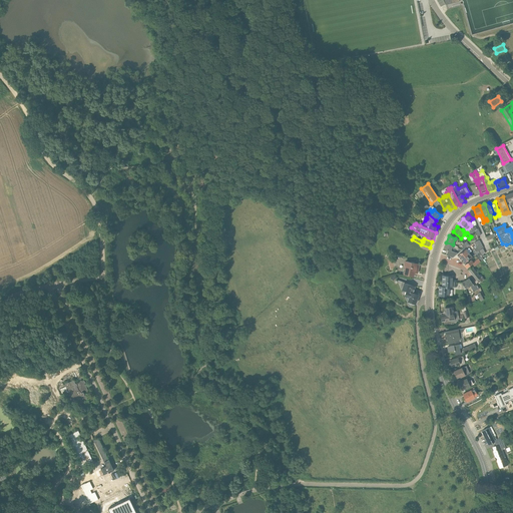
[(478,250),(483,248),(483,247),(479,240),(474,242),(475,244),(476,247),(478,250)]
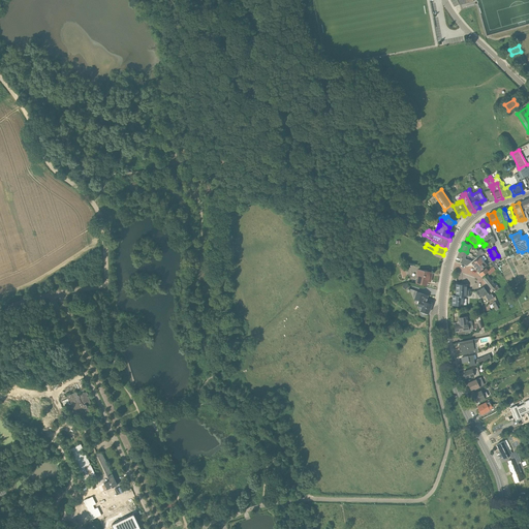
[(465,258),(467,252),(460,250),(458,256),(462,257),(460,263),(467,266),(471,261),(465,258)]
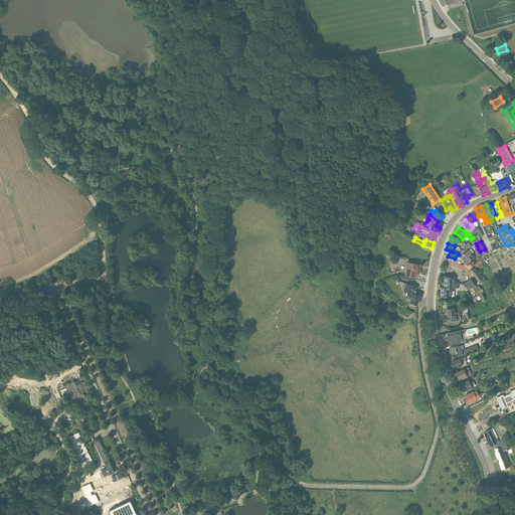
[(460,256),(463,261),(471,253),(468,249),(460,256)]
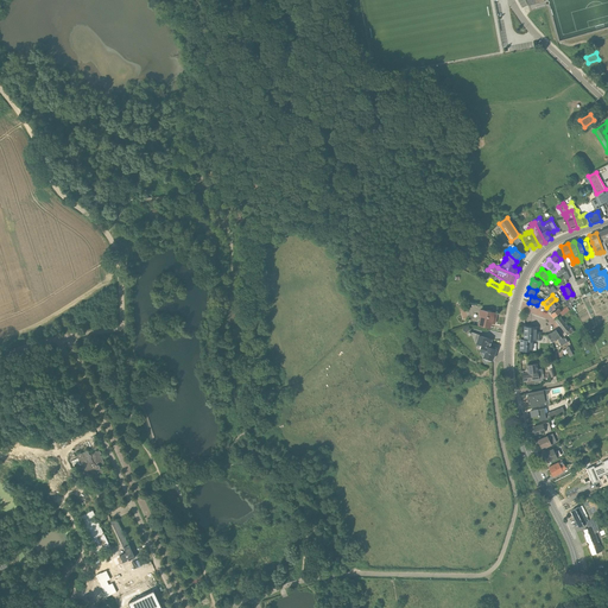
[(556,299),(546,308),(550,312),(559,305),(556,299)]
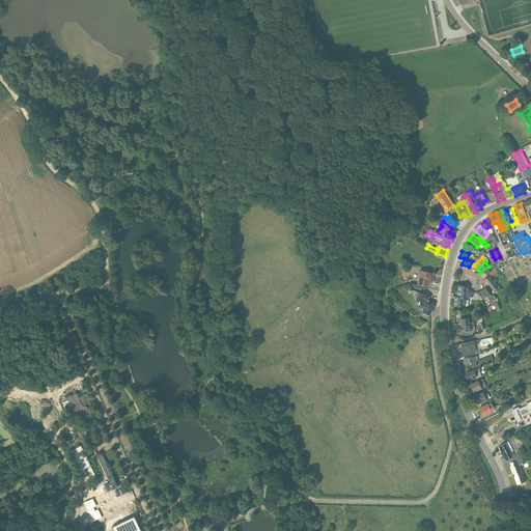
[(495,268),(490,272),(488,269),(481,274),(483,278),(488,273),(491,276),(499,269),(500,269),(499,267),(498,266),(495,268)]
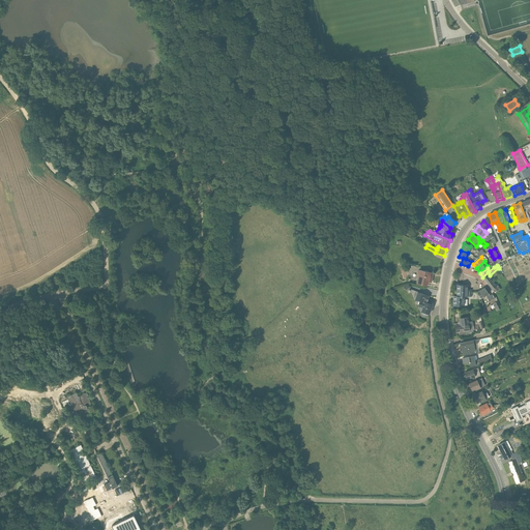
[(416,283),(421,284),(427,285),(428,281),(431,282),(432,277),(433,277),(433,273),(418,270),(417,274),(418,275),(416,283)]
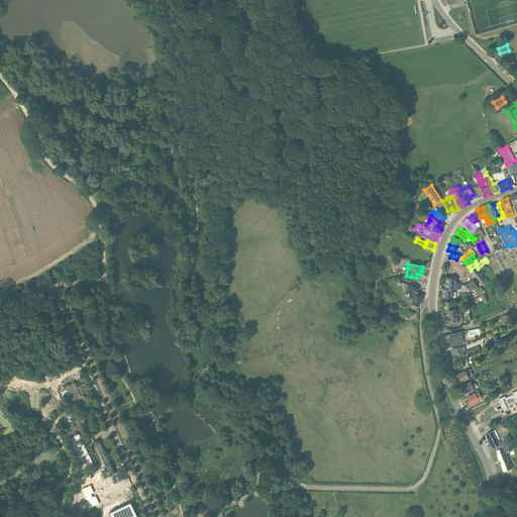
[(472,272),(476,277),(481,283),(483,281),(486,286),(487,285),(486,284),(489,282),(486,279),(485,280),(480,274),(476,268),(472,272)]
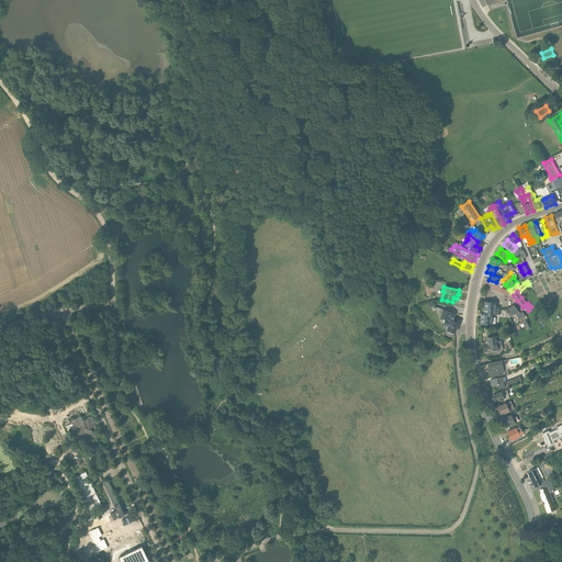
[(495,315),(499,315),(499,307),(495,307),(496,303),(485,302),(484,314),(483,314),(481,314),(481,318),(481,324),(493,324),(495,324),(495,317),(493,317),(493,315),(495,316),(495,315)]
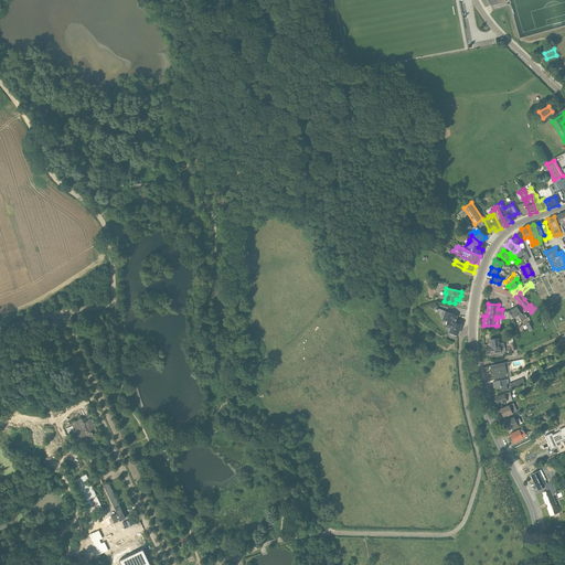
[(521,321),(528,318),(525,315),(522,316),(521,312),(521,313),(516,307),(511,310),(515,316),(515,317),(518,316),(521,321)]
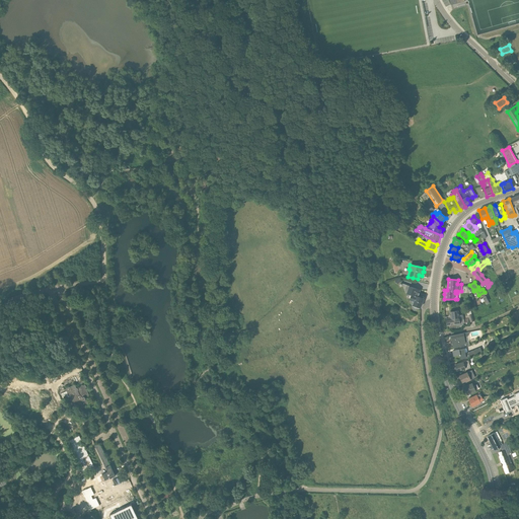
[(414,301),(412,304),(421,307),(424,299),(422,298),(422,297),(418,295),(420,290),(402,285),(405,293),(411,295),(409,299),(414,301)]
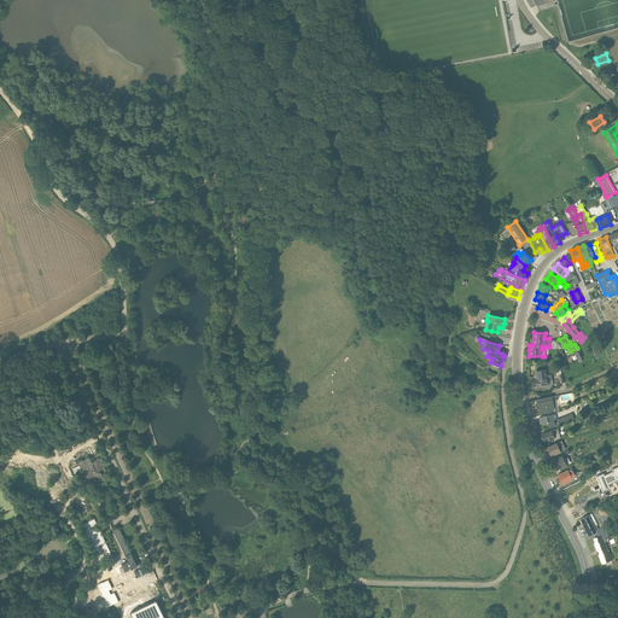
[(535,390),(543,389),(543,386),(548,385),(552,385),(552,389),(559,388),(558,379),(552,380),(547,380),(546,369),(535,371),(535,375),(536,379),(534,379),(531,380),(532,388),(535,388),(535,390)]
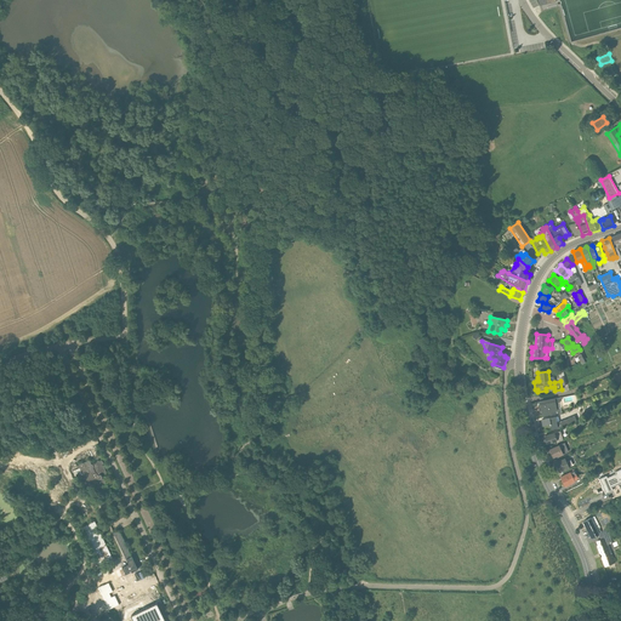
[(537,403),(540,403),(540,405),(539,406),(540,411),(542,410),(542,415),(550,414),(552,412),(558,411),(558,410),(556,399),(553,399),(547,400),(537,403)]
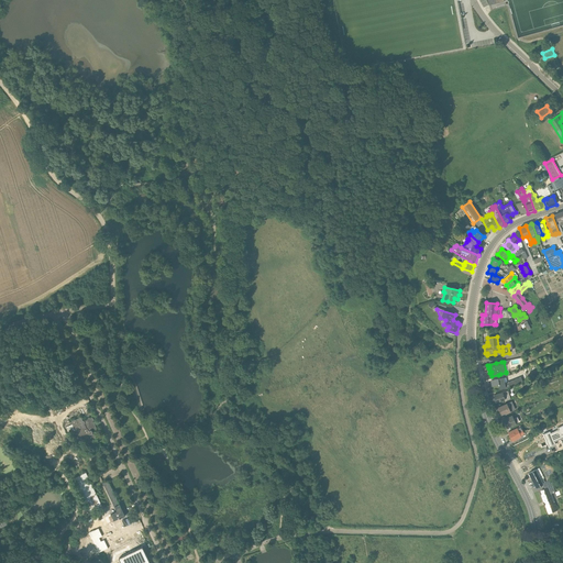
[(505,389),(510,387),(522,382),(521,377),(505,384),(504,377),(503,378),(490,381),(492,386),(498,385),(499,385),(499,388),(505,387),(505,389)]
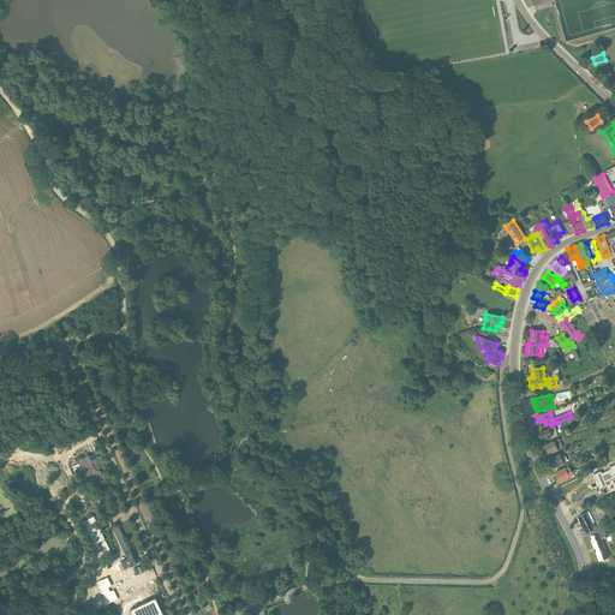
[(551,439),(557,436),(555,427),(539,431),(542,440),(550,437),(551,439)]
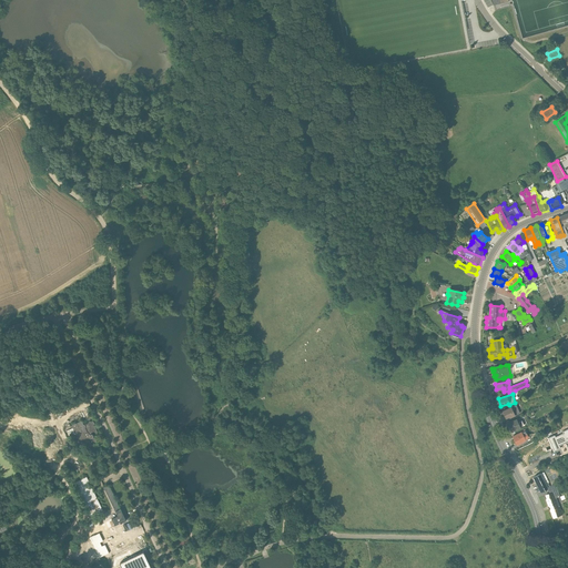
[(516,405),(503,412),(506,418),(509,416),(510,417),(519,413),(516,405)]
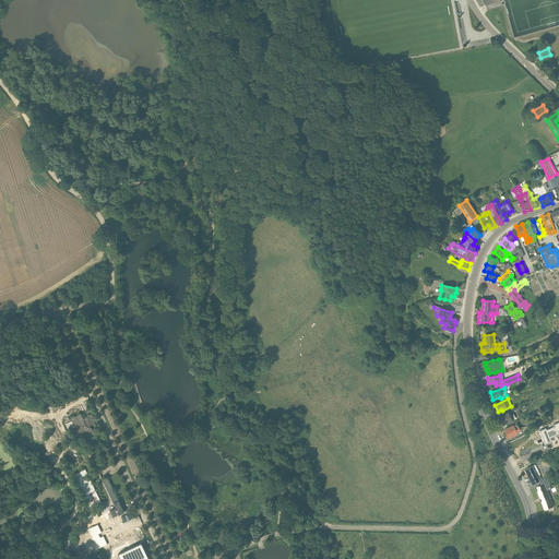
[(503,425),(515,418),(513,414),(510,416),(509,413),(500,417),(503,425)]
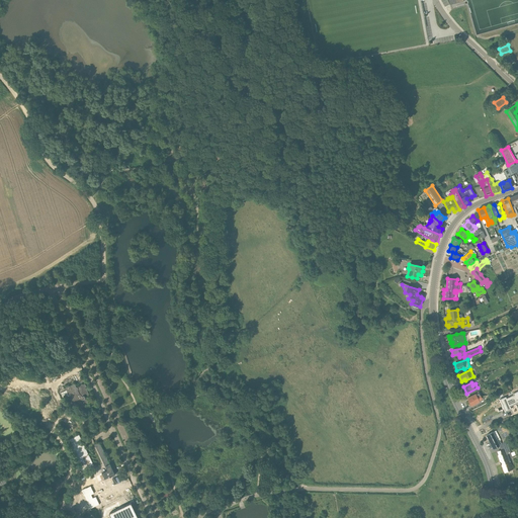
[(68,385),(66,386),(65,389),(66,391),(69,396),(72,403),(73,403),(78,401),(80,406),(82,407),(83,407),(87,404),(88,403),(86,400),(85,399),(85,398),(85,397),(87,395),(88,394),(85,387),(83,387),(83,386),(84,385),(83,384),(82,384),(81,384),(80,385),(77,387),(76,387),(75,384),(74,384),(70,386),(68,385)]
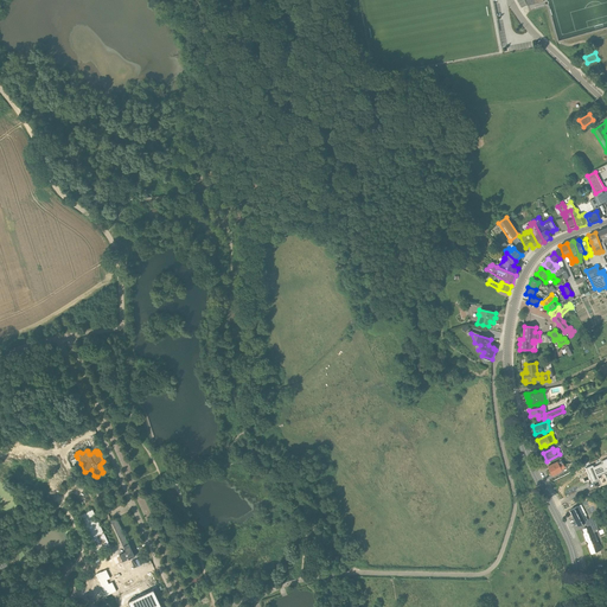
[(593,481),(598,479),(599,479),(596,475),(606,471),(606,474),(606,458),(601,461),(602,464),(593,467),(593,465),(586,468),(586,470),(587,468),(593,481)]
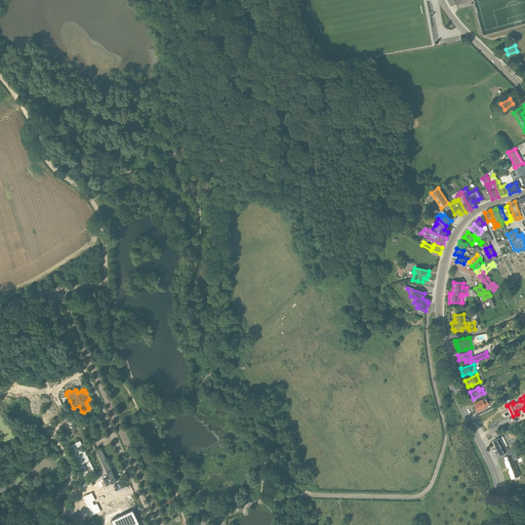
[(478,411),(486,407),(486,406),(489,405),(486,398),(474,403),(478,411)]
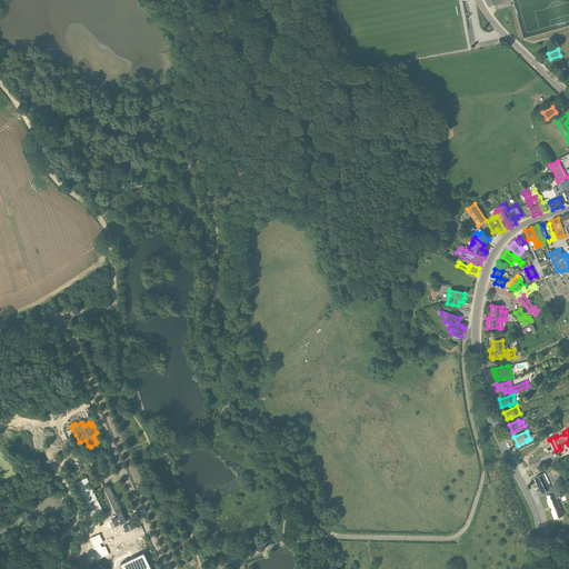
[(542,492),(549,489),(547,485),(550,483),(545,473),(535,478),(542,492)]
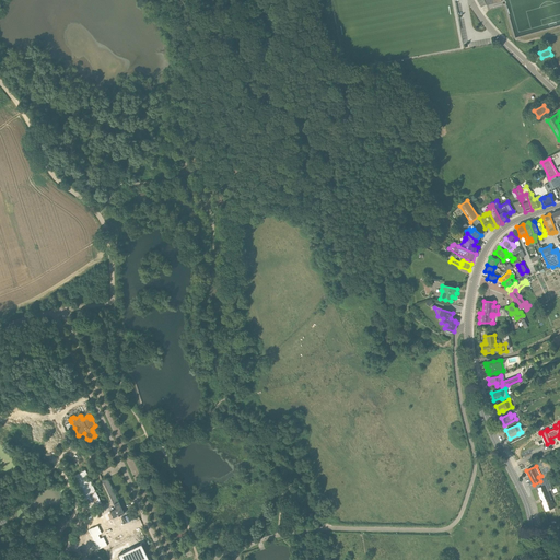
[(116,509),(107,513),(109,520),(113,518),(117,516),(119,516),(124,513),(120,508),(107,478),(103,480),(116,509)]
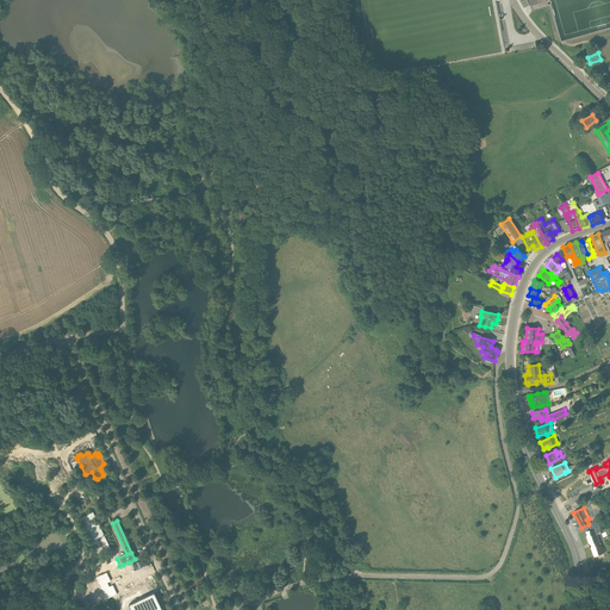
[(591,548),(601,545),(595,529),(587,531),(589,536),(587,537),(591,548)]
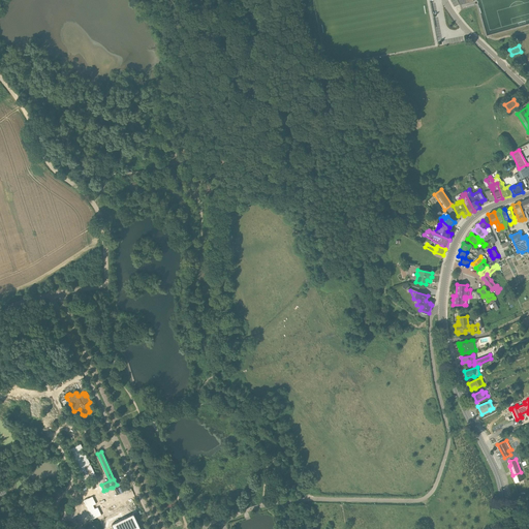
[(101,516),(99,509),(100,509),(93,496),(84,500),(93,520),(97,518),(101,516)]
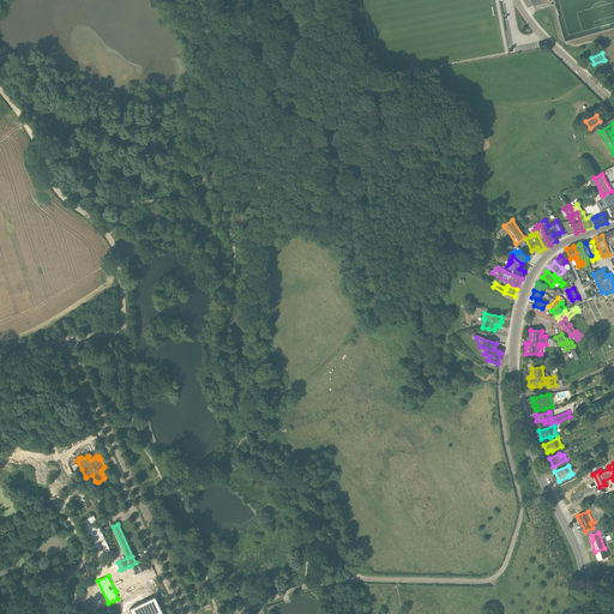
[(133,613),(164,613),(157,597),(131,608),(133,613)]
